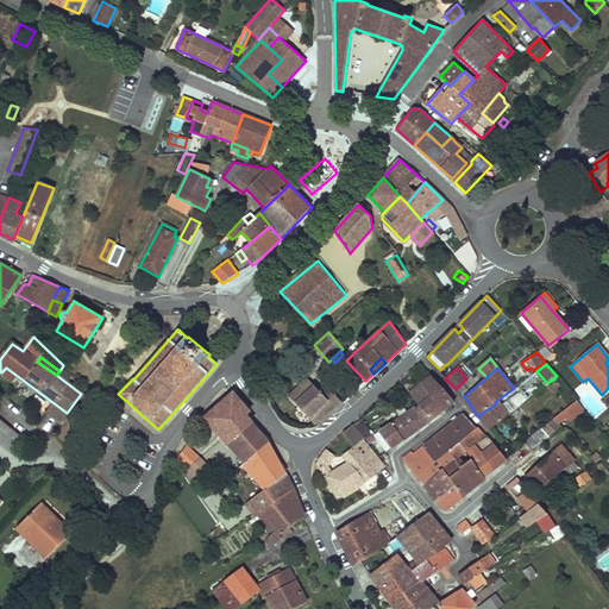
[(454,401),(432,376),(421,384),(424,388),(413,396),(419,406),(431,420),(444,409),(454,401)]
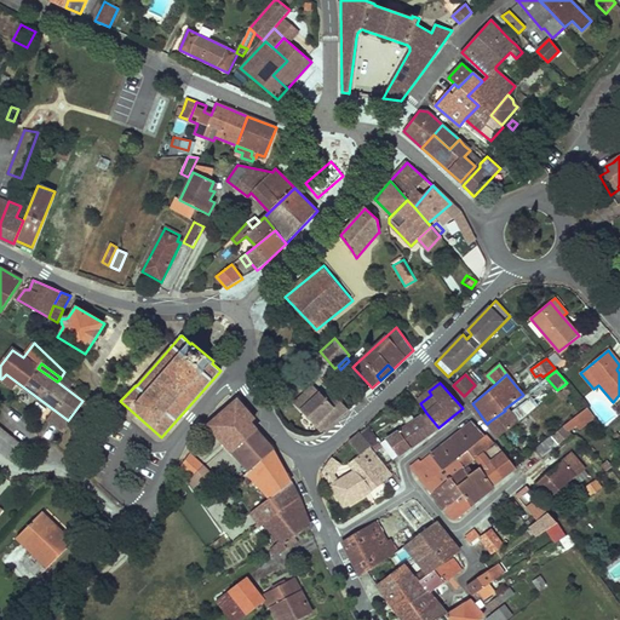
[(314,385),(296,402),(322,430),(323,430),(328,428),(332,424),(342,415),(314,385)]
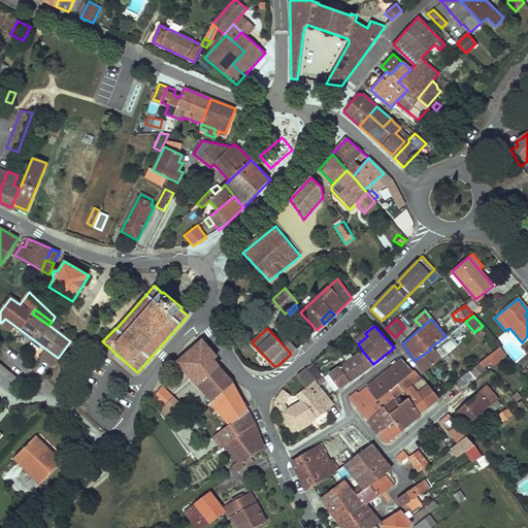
[(355,340),(358,343),(367,336),(365,333),(355,340)]
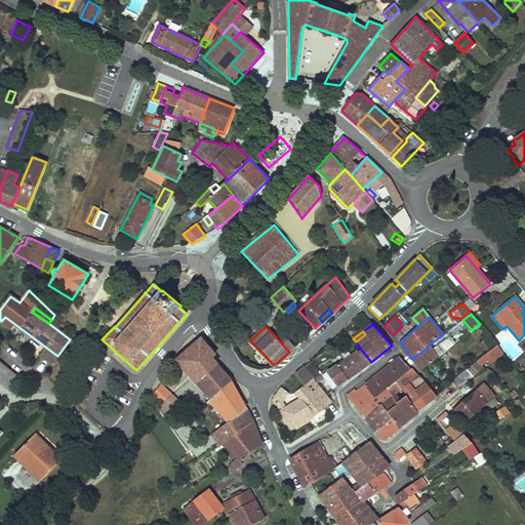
[(439,355),(455,344),(450,335),(433,346),(439,355)]
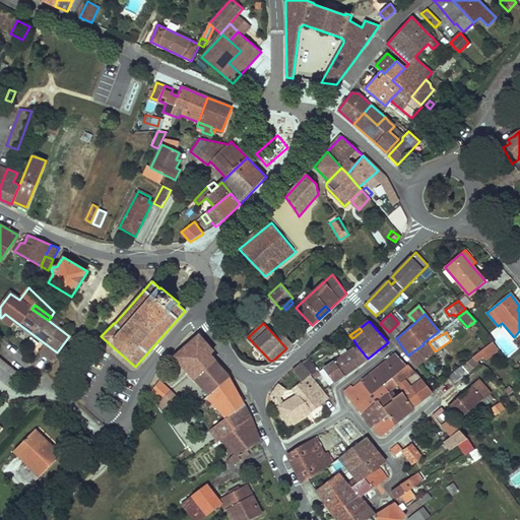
[(175,358),(209,395),(231,378),(230,376),(210,354),(214,352),(199,336),(175,358)]
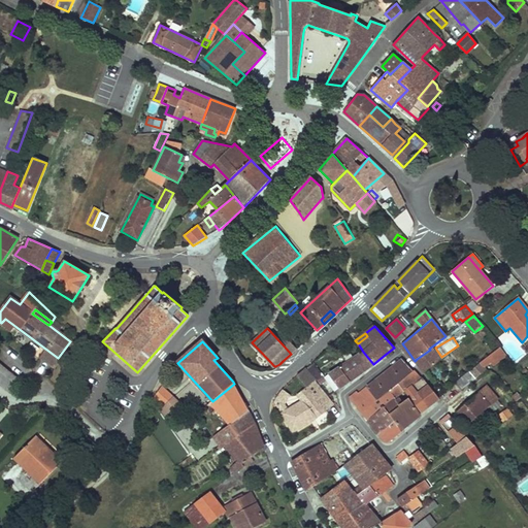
[(504,352),(500,347),(490,355),(495,360),(504,352)]
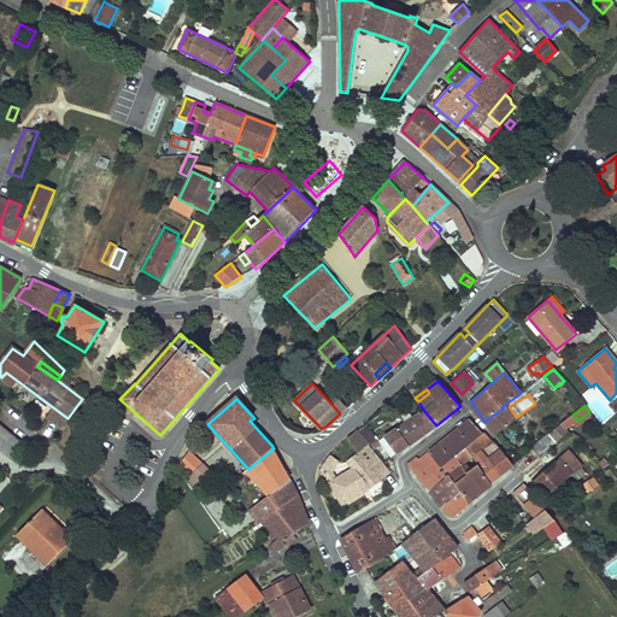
[(539,406),(528,410),(533,422),(542,418),(539,406)]
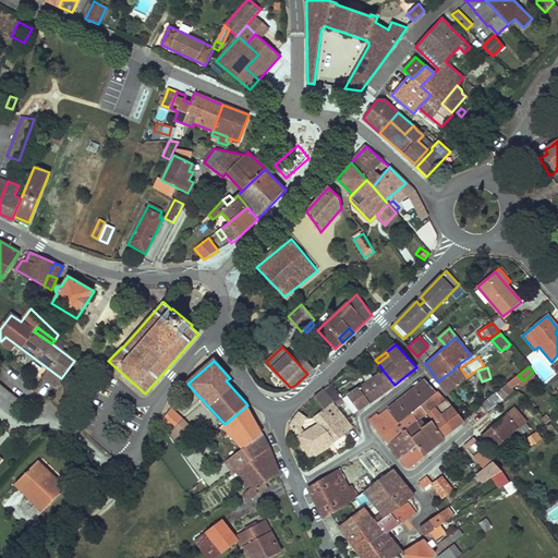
[(465,380),(456,368),(455,370),(440,379),(443,383),(445,389),(448,393),(450,391),(463,381),(465,380)]
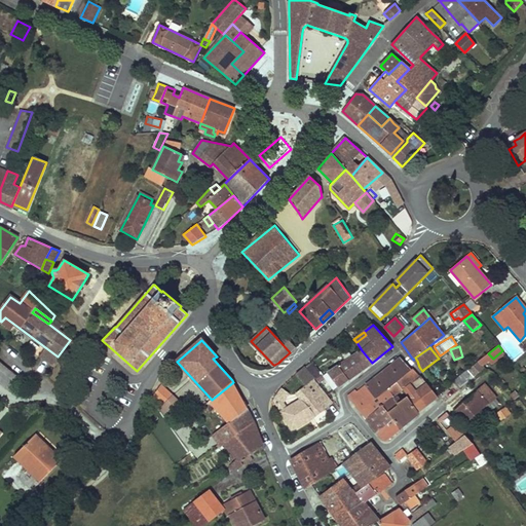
[(51,364),(58,357),(49,350),(43,358),(51,364)]
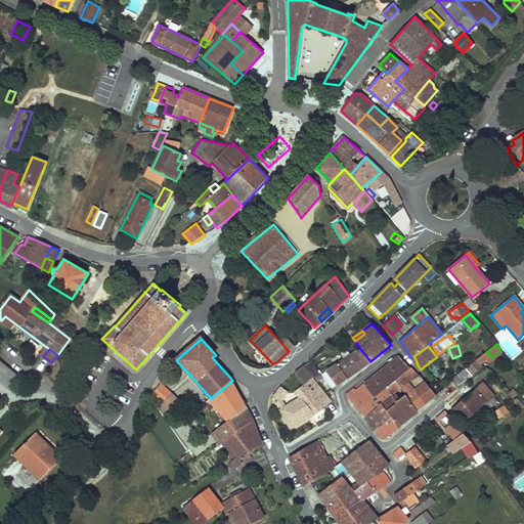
[(337,364),(348,378),(370,361),(360,349),(337,364)]
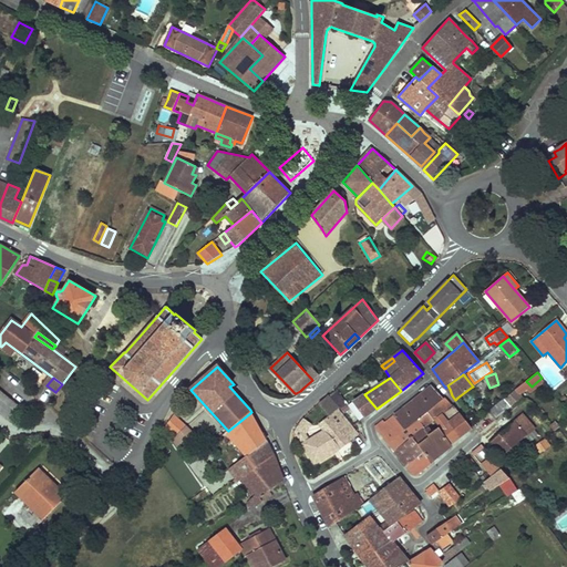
[(413,401),(403,409),(414,423),(419,420),(424,428),(428,425),(434,420),(451,406),(432,385),(413,401)]
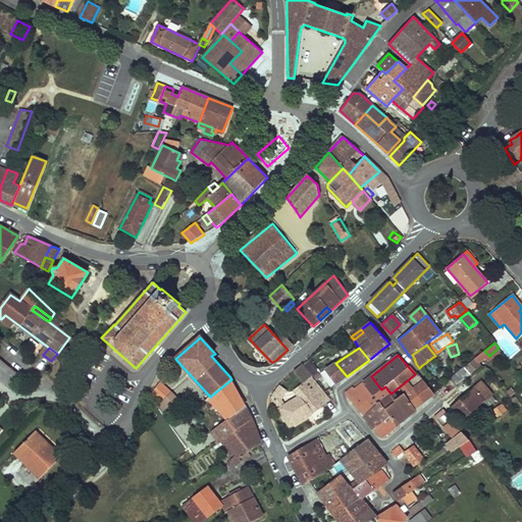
[(482,364),(476,357),(467,365),(472,372),(482,364)]
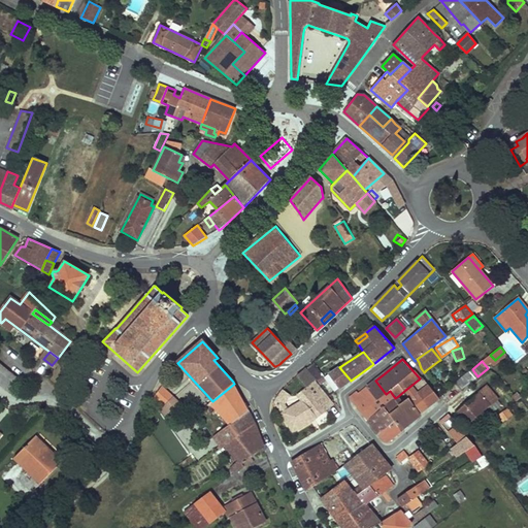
[(0,364),(0,384),(11,393),(21,382),(0,364)]
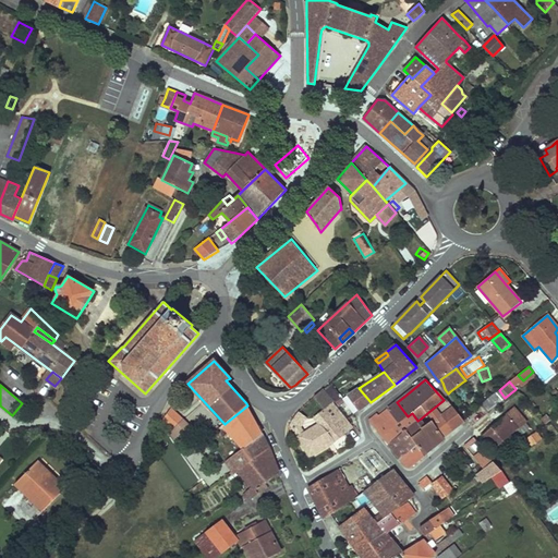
[(352,426),(323,388),(314,397),(324,410),(314,417),(319,424),(304,433),(299,436),(310,456),(334,440),(352,426)]
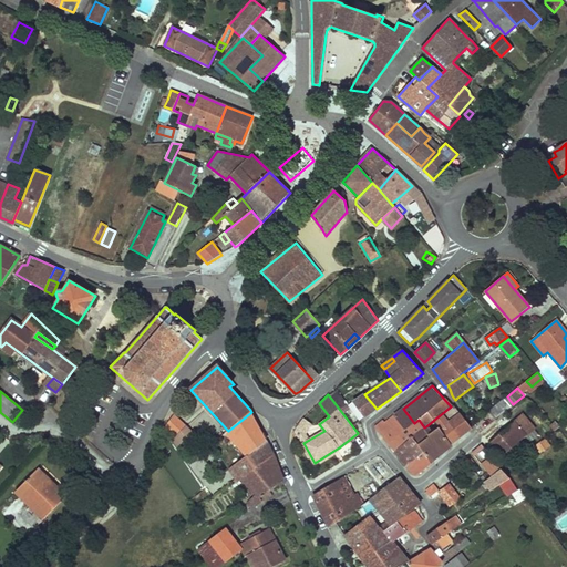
[(363,415),(366,416),(377,409),(364,394),(348,404),(347,403),(341,406),(348,416),(354,412),(359,419),(363,415)]
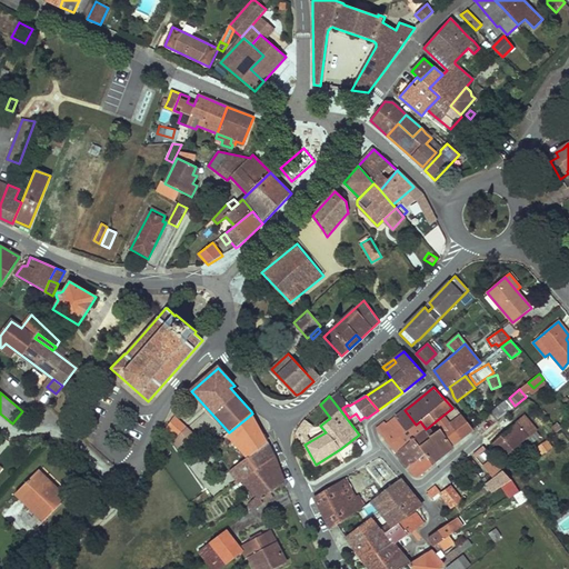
[(53,411),(65,416),(70,402),(59,398),(53,411)]
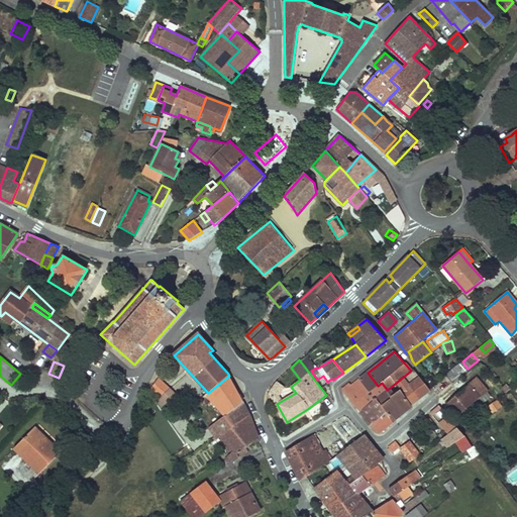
[(468,369),(462,362),(460,364),(447,374),(453,380),(468,369)]
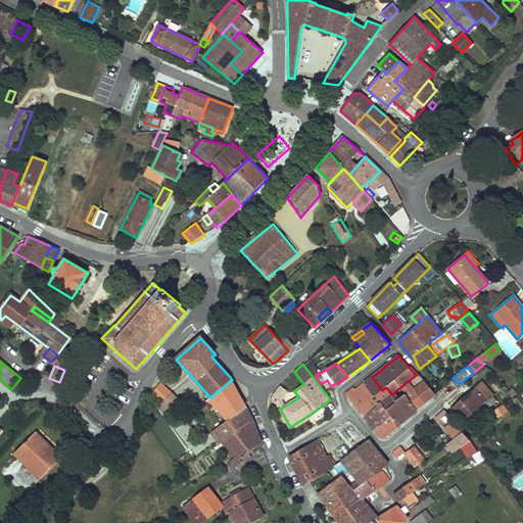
[(416,375),(400,387),(418,409),(435,395),(429,386),(424,381),(423,382),(417,374),(416,375)]
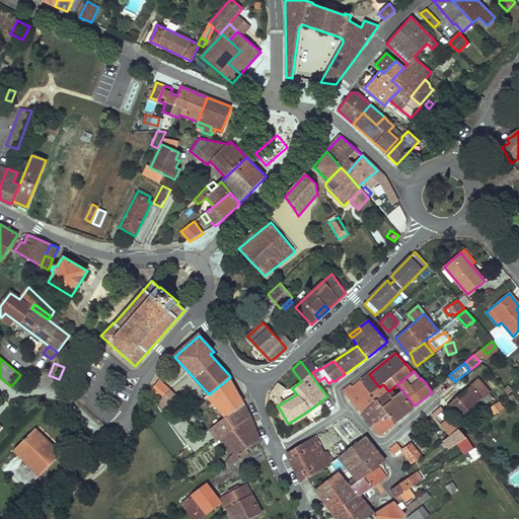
[(369,374),(360,380),(370,393),(379,387),(369,374)]
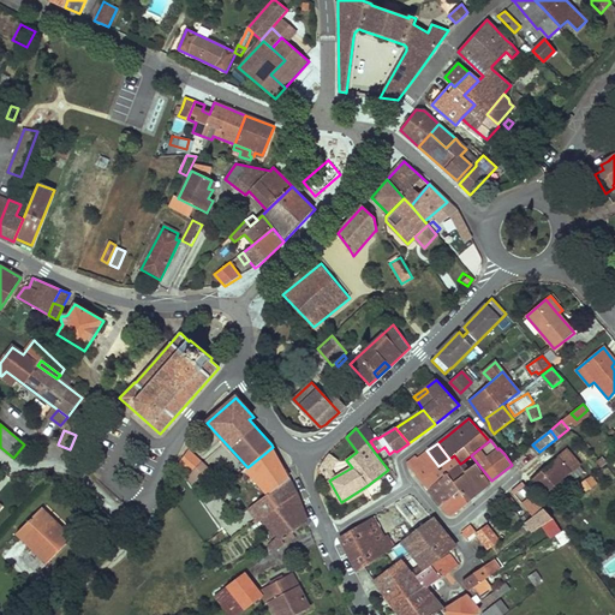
[(245,469),(269,495),(270,496),(290,479),(273,447),(248,467),(245,469)]
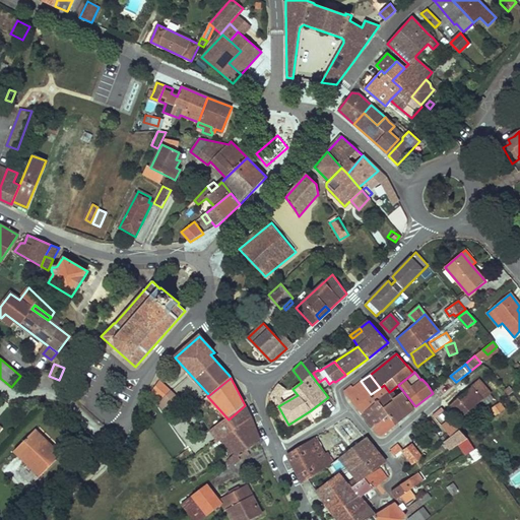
[(163,399),(171,392),(160,380),(152,389),(163,399)]
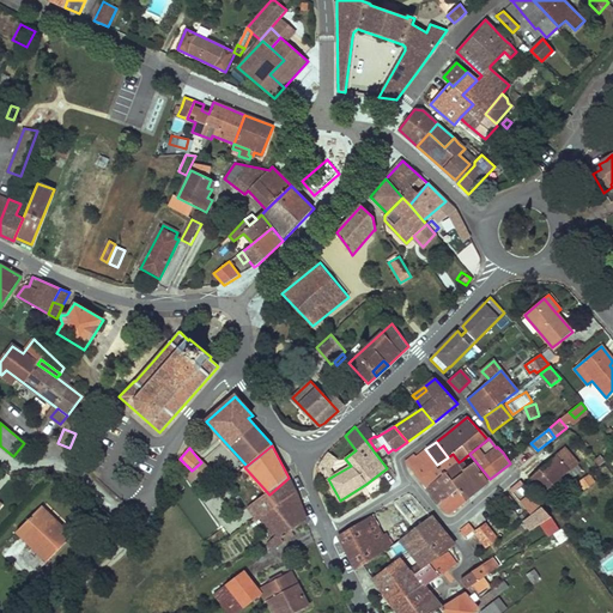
[(577,463),(565,448),(556,456),(569,471),(577,463)]
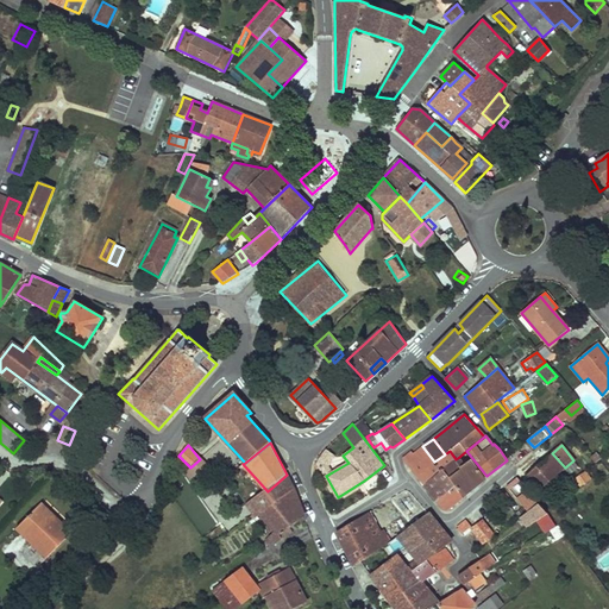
[(434,462),(422,446),(414,454),(410,451),(402,458),(421,481),(432,494),(438,500),(456,487),(443,470),(456,459),(450,451),(445,454),(434,462)]
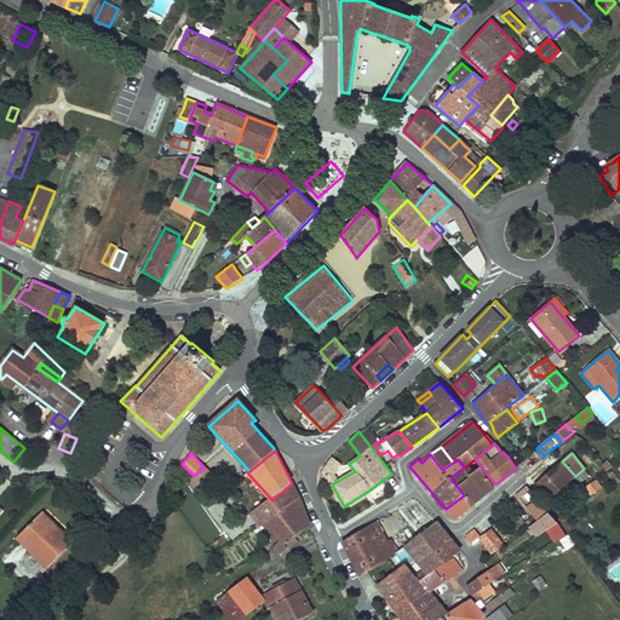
[(338,481),(331,470),(336,468),(331,458),(328,460),(326,464),(323,468),(322,470),(332,484),(338,481)]
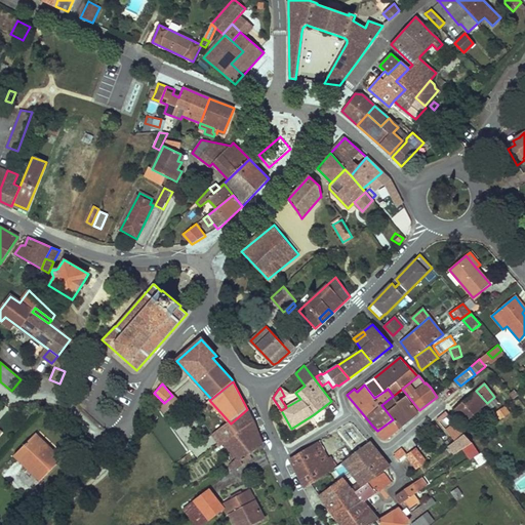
[(487,403),(476,391),(454,408),(466,421),(487,403)]
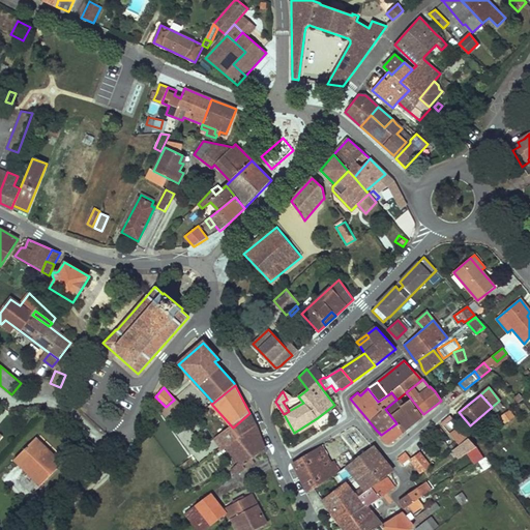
[(174,400),(166,407),(163,411),(171,420),(183,408),(174,400)]
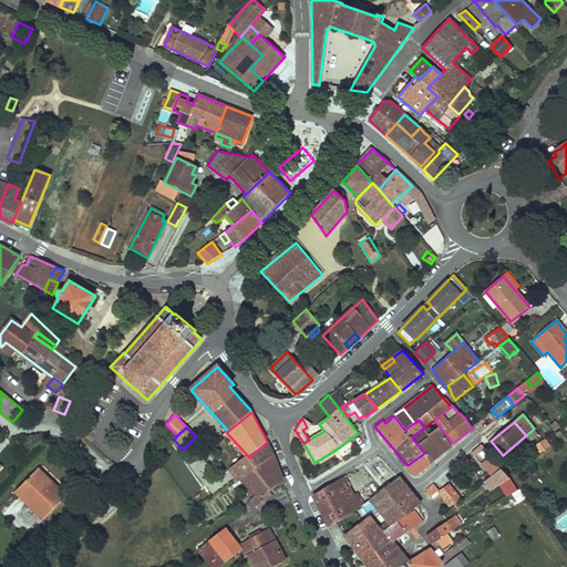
[(431,462),(451,445),(437,429),(433,432),(430,428),(426,430),(424,428),(412,437),(424,453),(431,462)]
